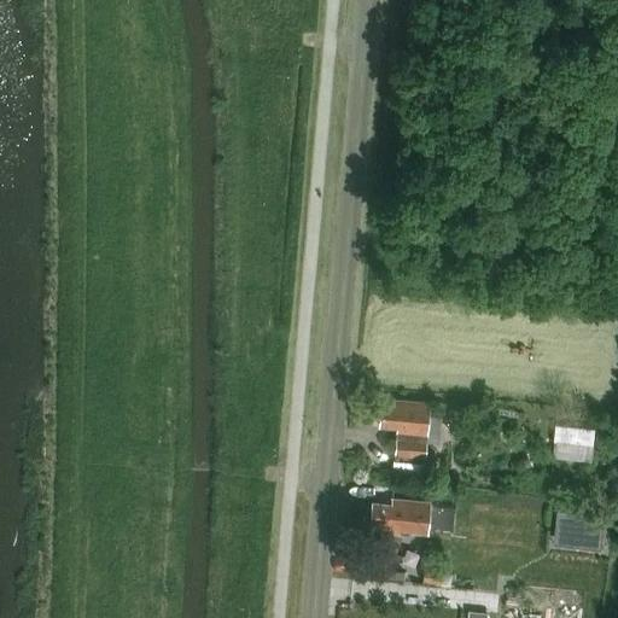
[(425,433),(429,402),(388,397),(388,406),(379,404),(377,424),(396,426),(396,430),(397,430),(425,433)]
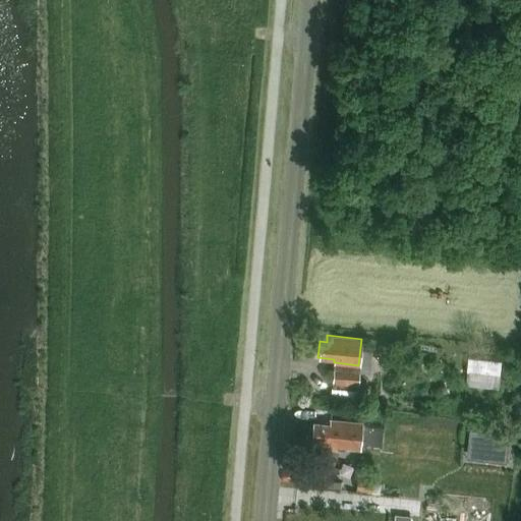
[(501,361),(467,358),(465,386),(499,389),(501,361)]
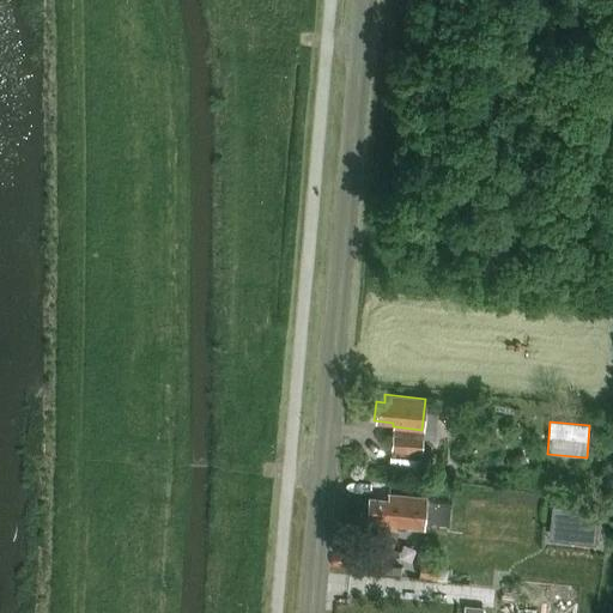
[(422,451),(423,436),(393,435),(392,435),(390,451),(419,454),(422,454),(422,451)]
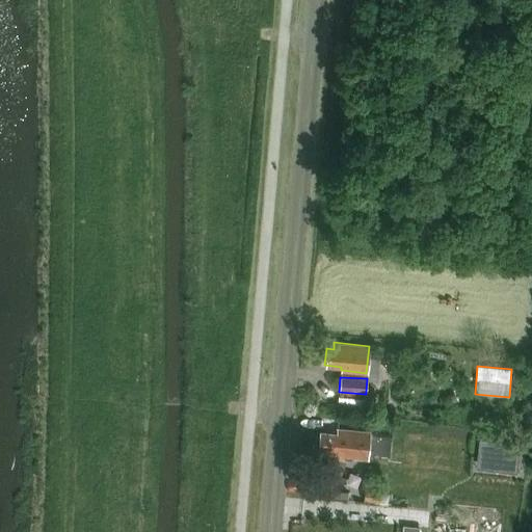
[(364,394),(364,401),(377,402),(377,392),(366,392),(366,394),(364,394)]
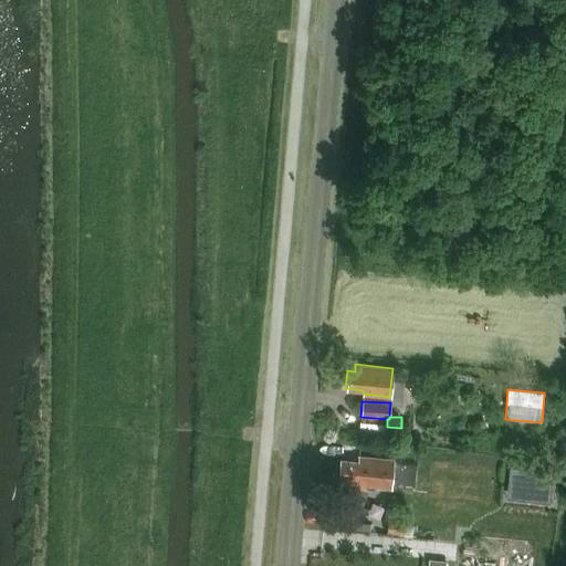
[(486,427),(483,418),(474,421),(477,430),(486,427)]
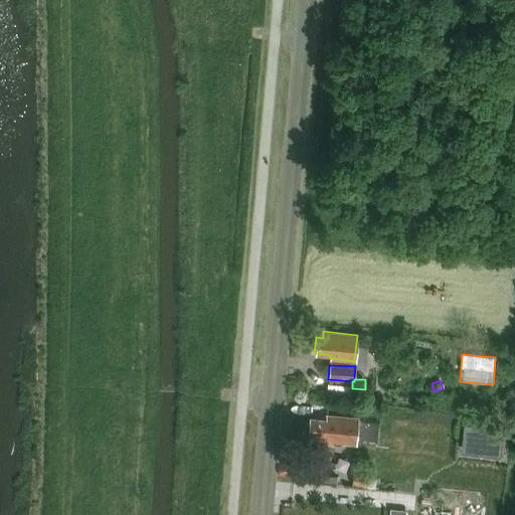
[(470,404),(469,412),(488,415),(489,406),(470,404)]
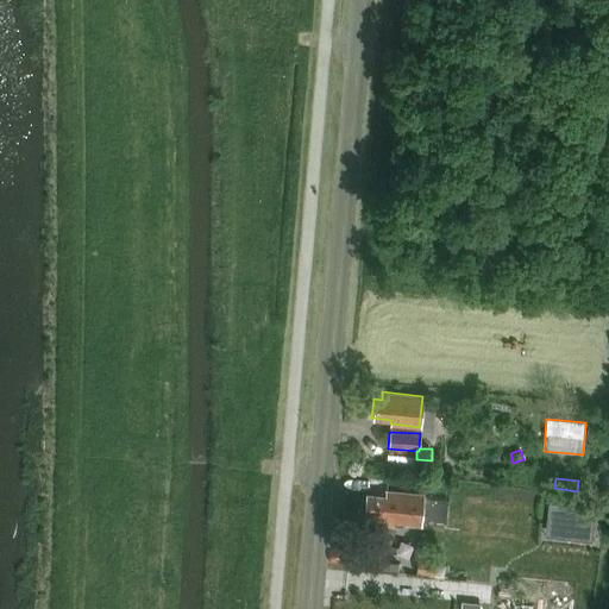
[(419,523),(420,521),(446,523),(449,497),(422,495),(422,494),(385,489),(384,496),(366,494),(364,513),(382,514),(381,520),(419,523)]
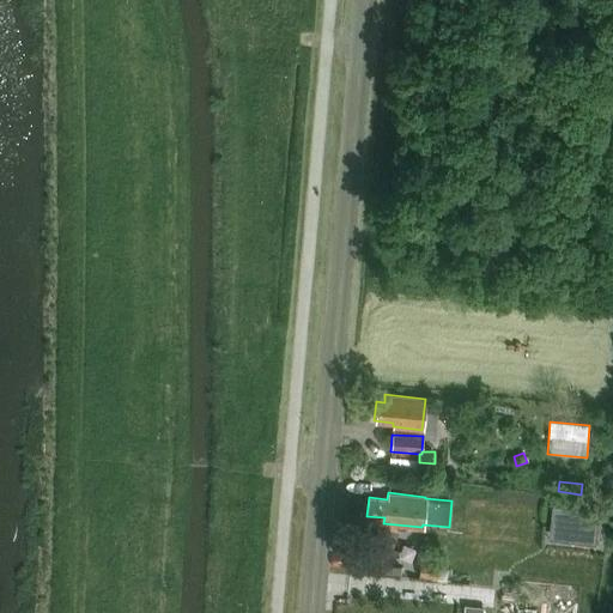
[(552,505),(550,530),(596,536),(600,510),(552,505)]
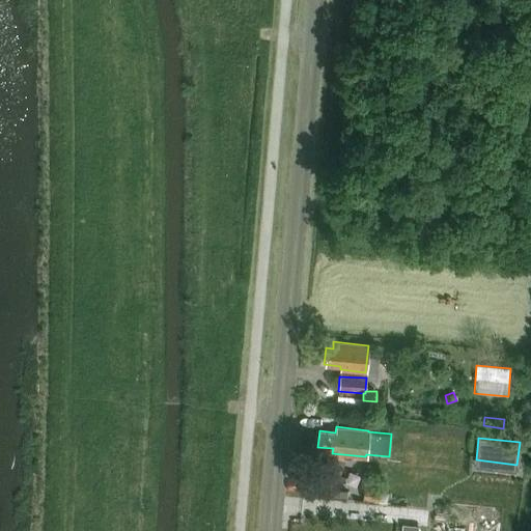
[(364,497),(363,500),(379,501),(379,498),(380,492),(380,488),(364,487),(364,497)]
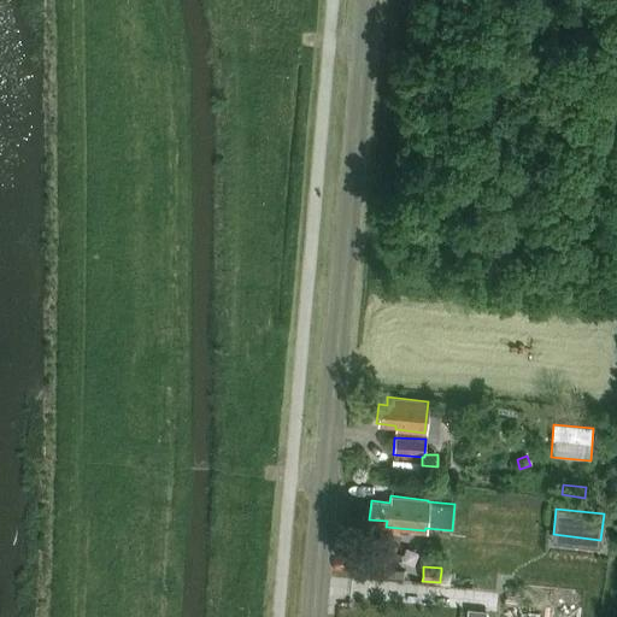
All buildings are outlined.
